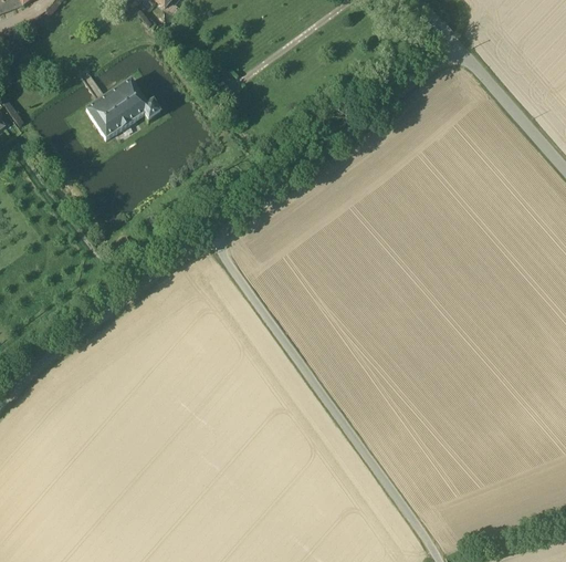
[(0,0),(0,13),(21,6),(17,0),(0,0)]
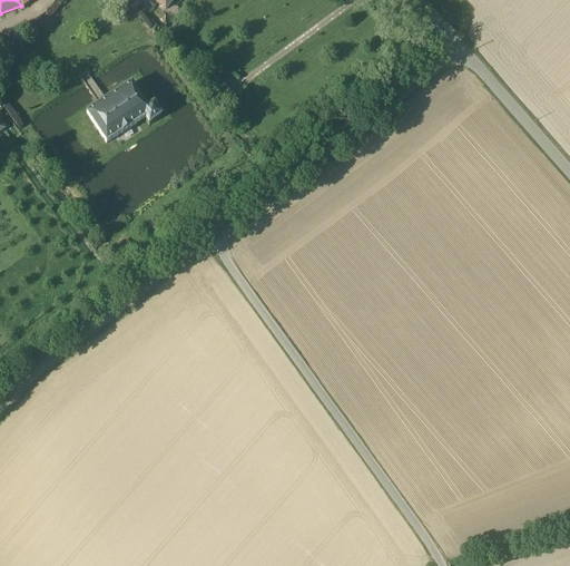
[(101,99),(85,110),(105,142),(144,116),(148,123),(161,114),(154,99),(147,103),(130,79),(101,99)]
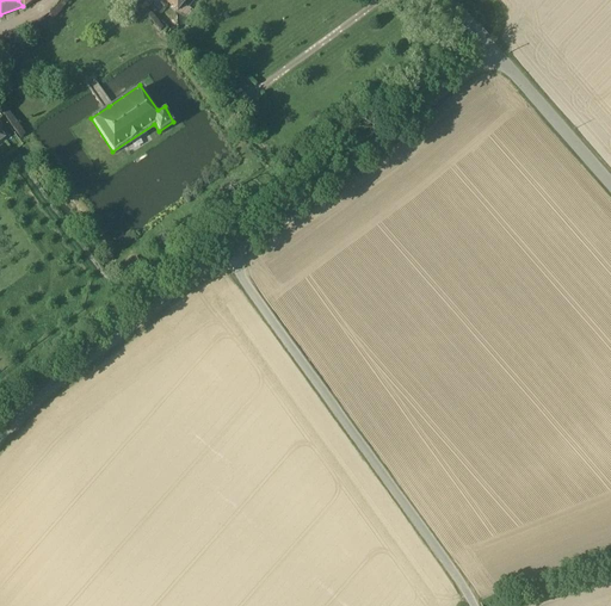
[(146,260),(135,247),(122,257),(133,270),(146,260)]
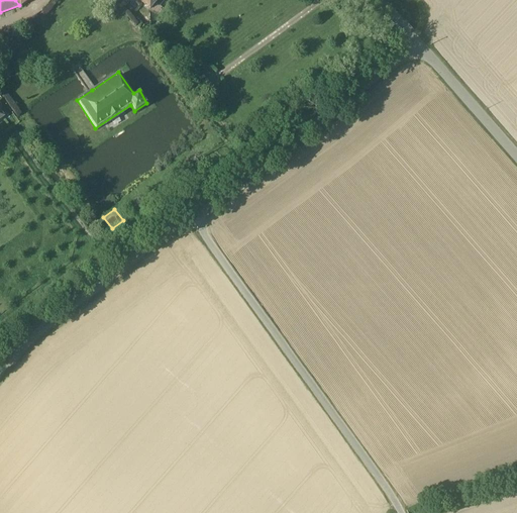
All buildings are outlined.
